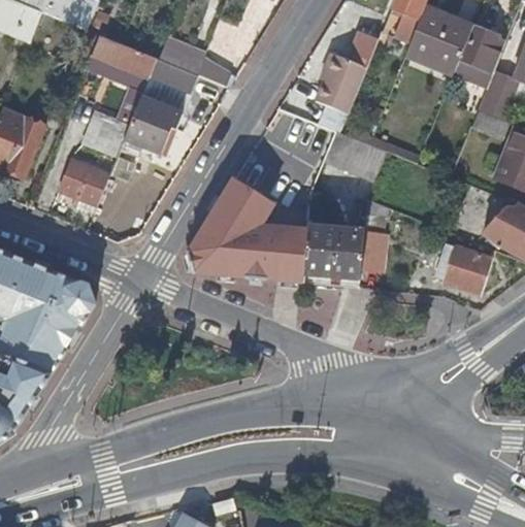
[(0,0),(0,31),(28,43),(40,12),(37,11),(8,0),(0,0)]
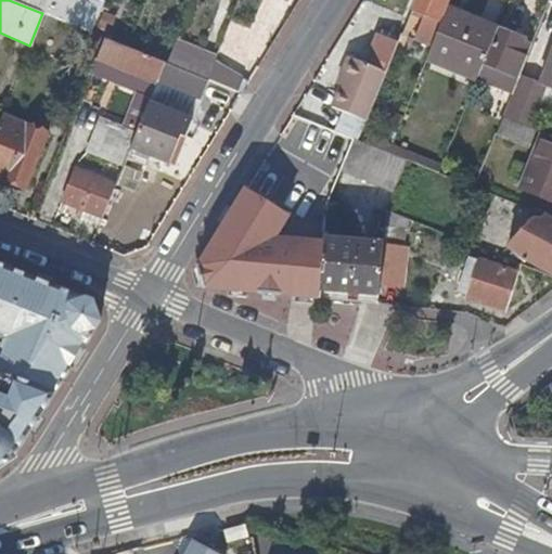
[(9,0),(39,12),(45,0),(9,0)]
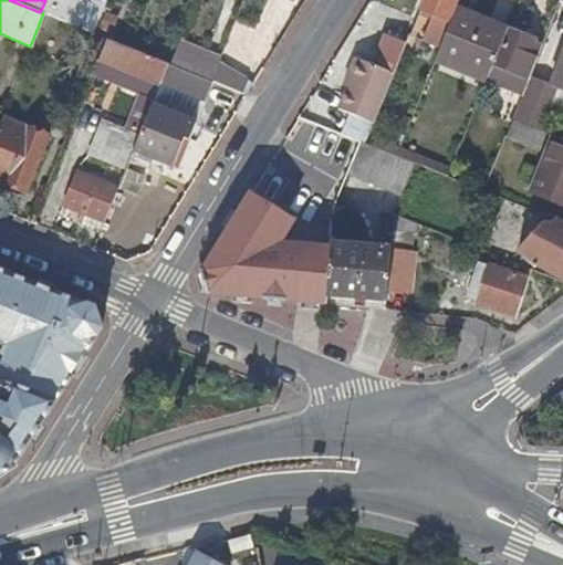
[(45,0),(41,12),(43,13),(94,33),(105,4),(94,0),(45,0)]
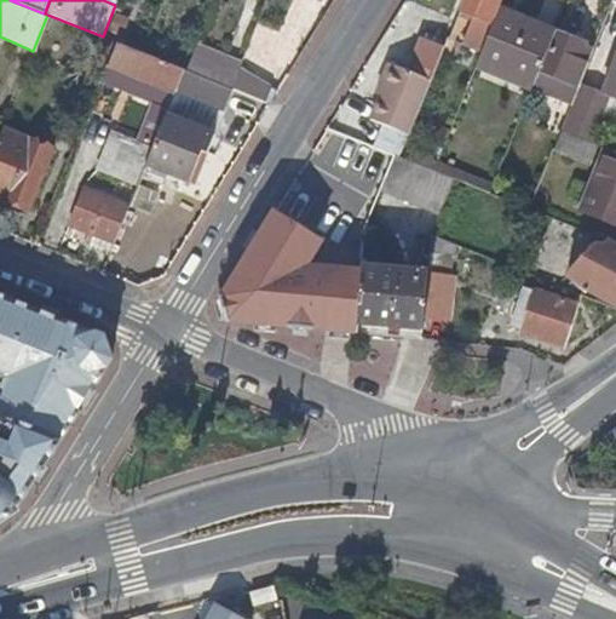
[(462,0),(460,7),(479,16),(467,47),(481,53),(494,21),(491,19),(499,0),(462,0)]
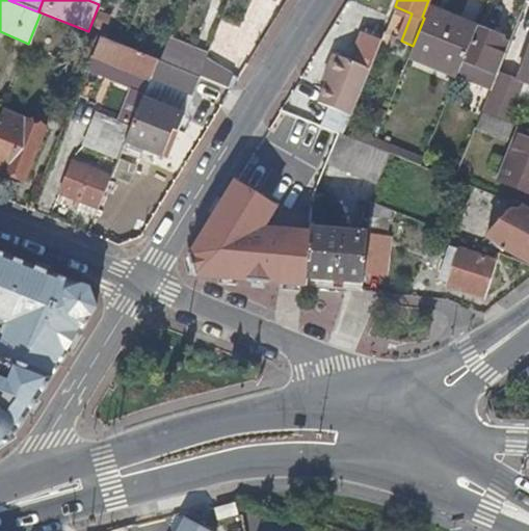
[(413,46),(407,57),(457,76),(476,28),(477,24),(429,4),(424,18),(413,46)]
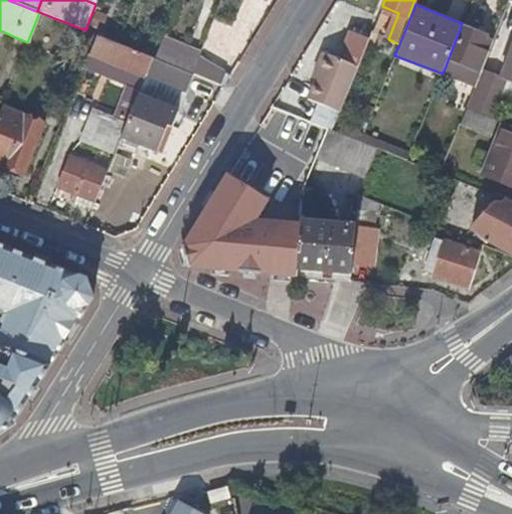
[(461,27),(443,73),(475,87),(476,82),(482,68),(492,42),(485,39),(486,37),(461,27)]
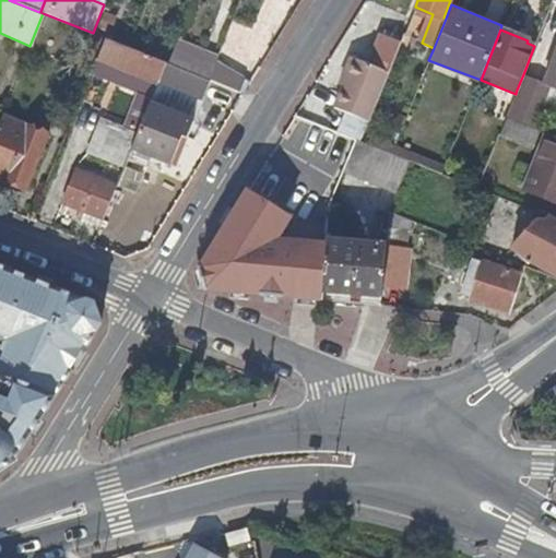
[(336,108),(369,121),(400,44),(380,36),(368,67),(355,61),(336,108)]
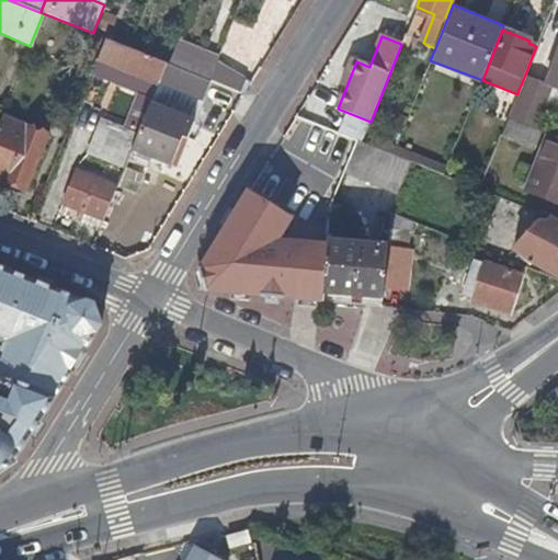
[(140,99),(149,102),(158,81),(166,63),(129,48),(103,37),(90,72),(143,93),(140,99)]
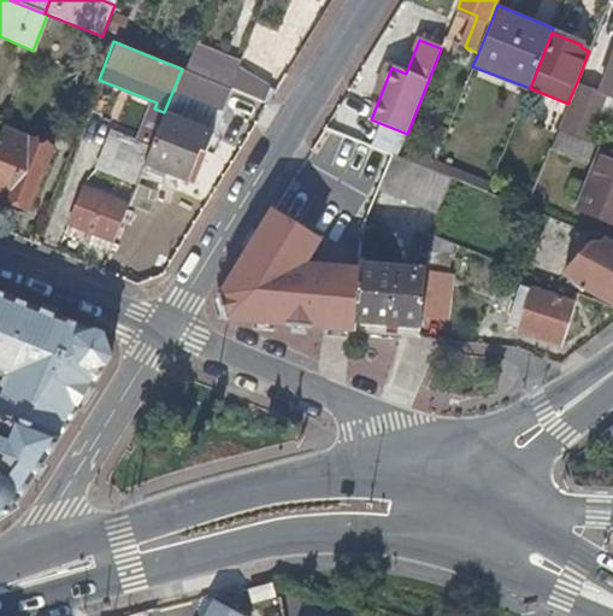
[(196,44),(186,70),(231,88),(242,62),(196,44)]
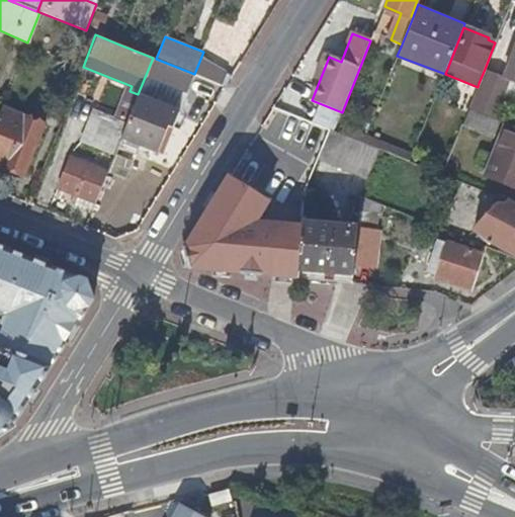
[(471,109),(496,118),(505,94),(514,98),(514,50),(512,49),(502,76),(485,69),(479,83),(482,85),(471,109)]
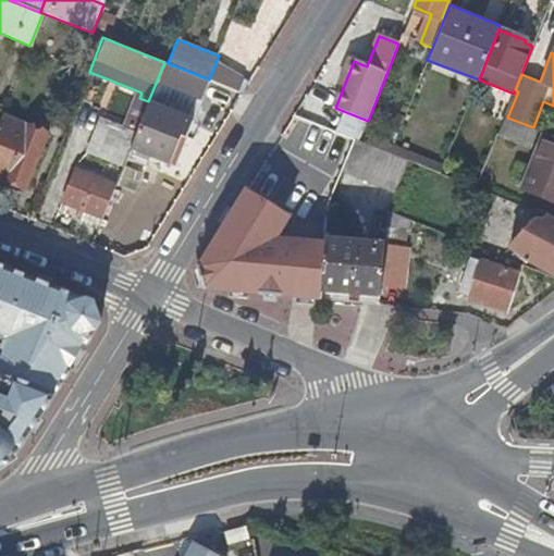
[(164,62),(157,81),(201,98),(209,79),(168,63),(164,62)]
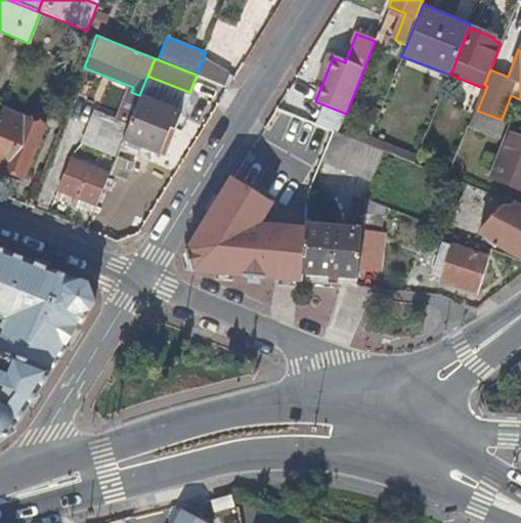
[(129,122),(123,138),(161,154),(171,128),(175,130),(182,113),(139,95),(129,122)]
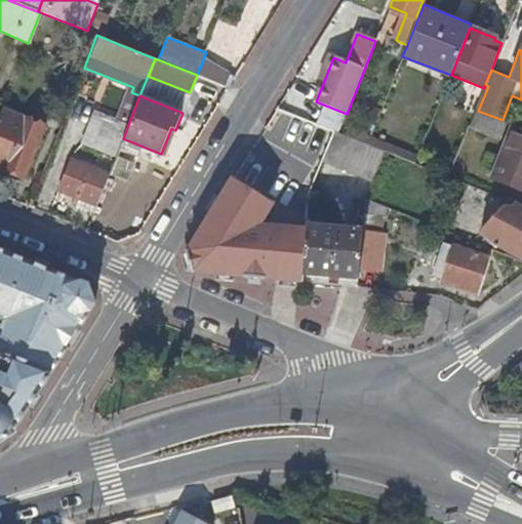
[(2,108),(0,111),(0,167),(23,176),(44,124),(2,108)]
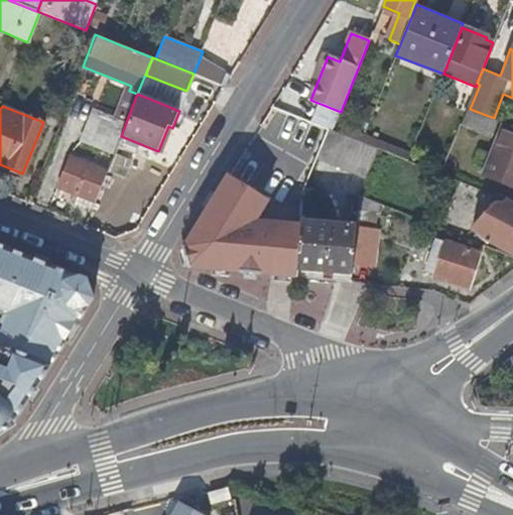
[(82,138),(114,152),(121,136),(127,120),(94,107),(82,138)]
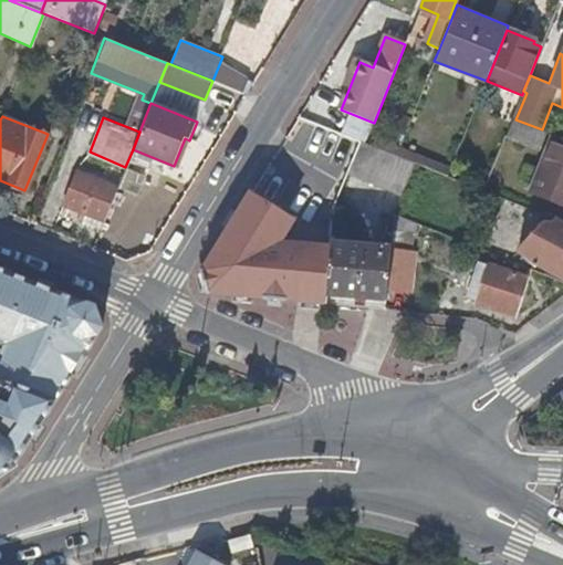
[(515,119),(512,118),(506,135),(539,148),(545,132),(542,129),(515,119)]
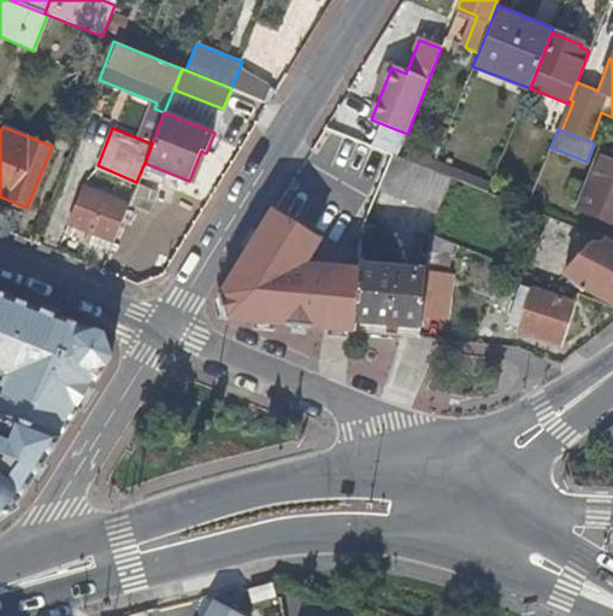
[(612,153),(600,148),(576,209),(612,224),(612,153)]
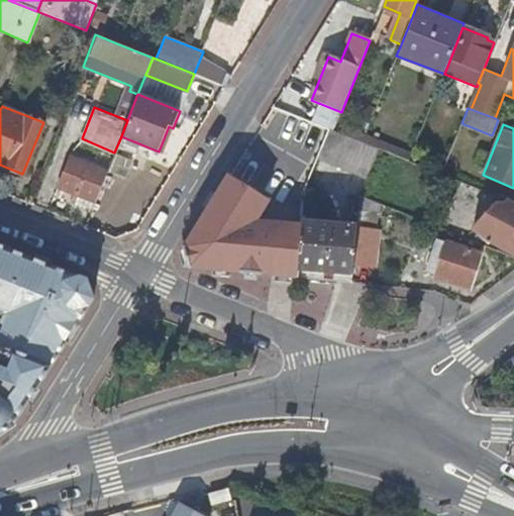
[(346,126),(343,134),(362,142),(365,133),(346,126)]
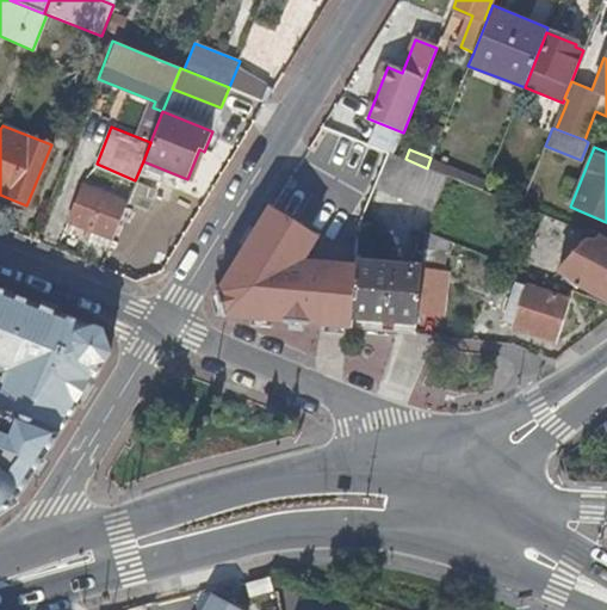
[(395,154),(391,153),(377,186),(434,210),(448,177),(427,168),(406,159),(395,154)]
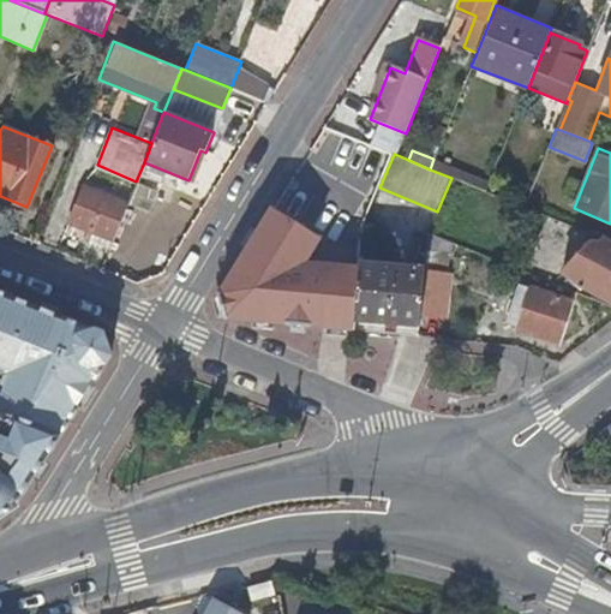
[(94,234),(112,242),(127,202),(83,184),(67,222),(94,234)]
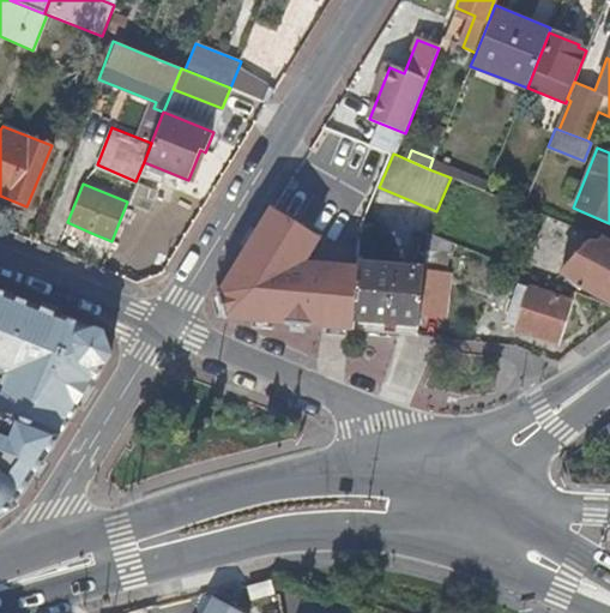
[(320,239),(273,210),(221,295),(229,319),(354,330),(360,270),(303,265),(320,239)]
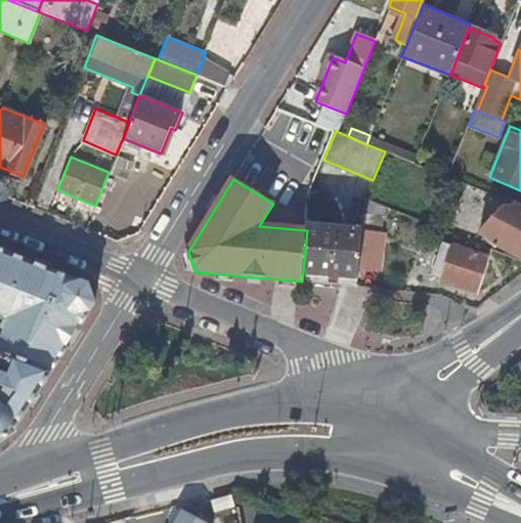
[(362,228),(362,232),(377,233),(378,204),(365,198),(362,228)]
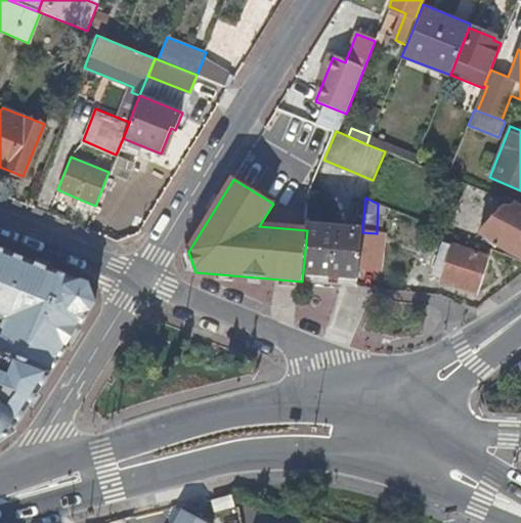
[(92,214),(95,206),(80,200),(77,208),(92,214)]
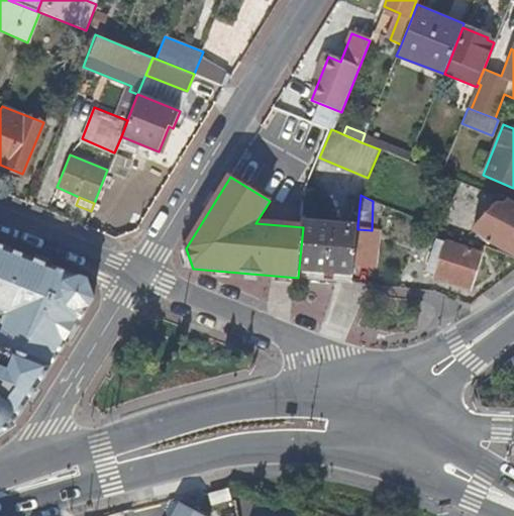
[(513,204),(509,202),(505,205),(497,214),(493,211),(472,232),(485,243),(513,253),(513,204)]
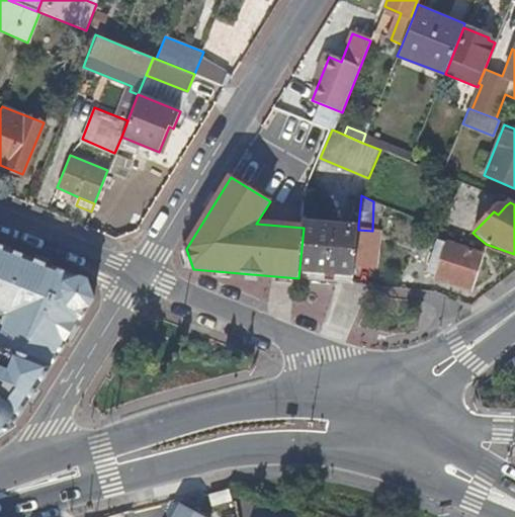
[(503,202),(494,211),(498,214),(506,205),(503,202)]
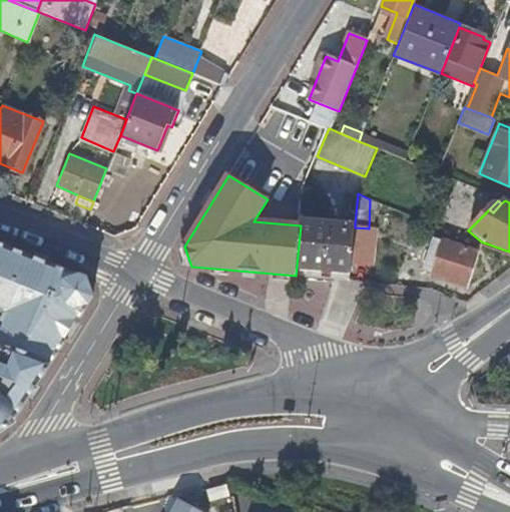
[(301,225),(296,276),(350,282),(352,262),(355,227),(355,223),(301,217),(301,225)]
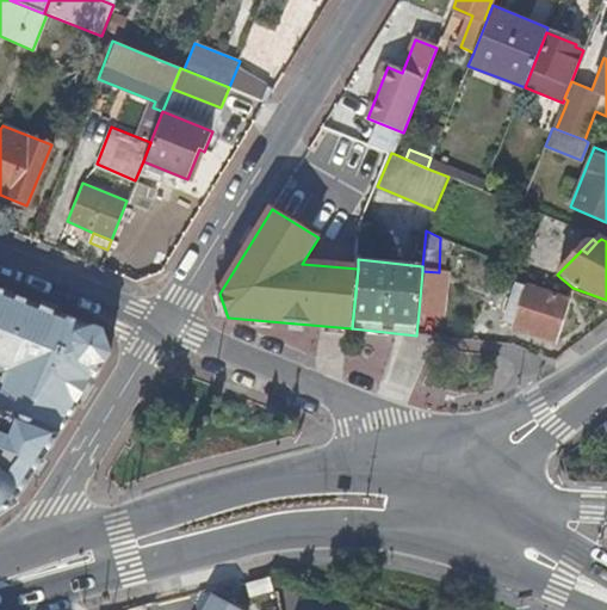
[(422,271),(419,312),(447,314),(451,273),(439,272),(422,271)]
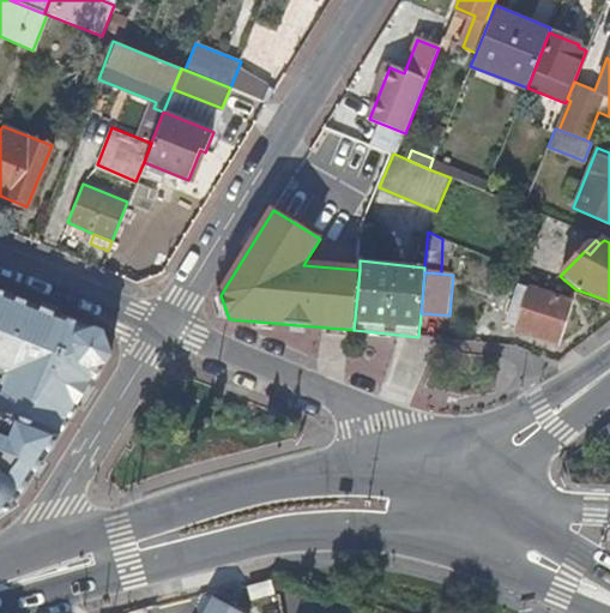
[(518,323),(532,288),(521,283),(507,319),(518,323)]
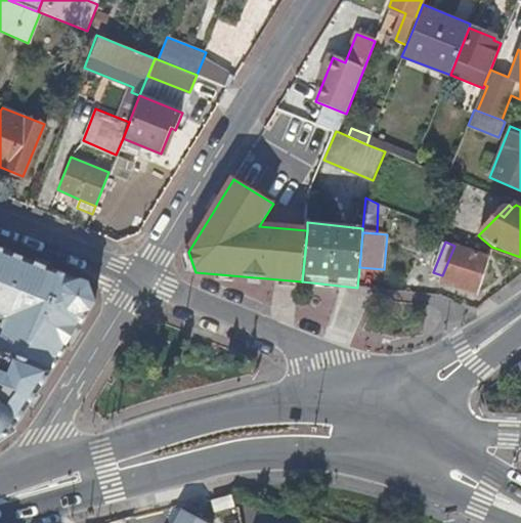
[(492,260),(454,246),(442,275),(441,279),(479,294),(492,260)]
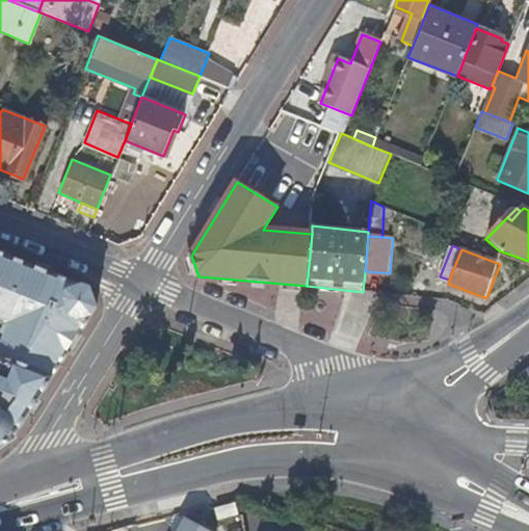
[(94,308),(89,292),(0,255),(0,325),(1,326),(0,327),(0,439),(22,423),(36,400),(94,308)]
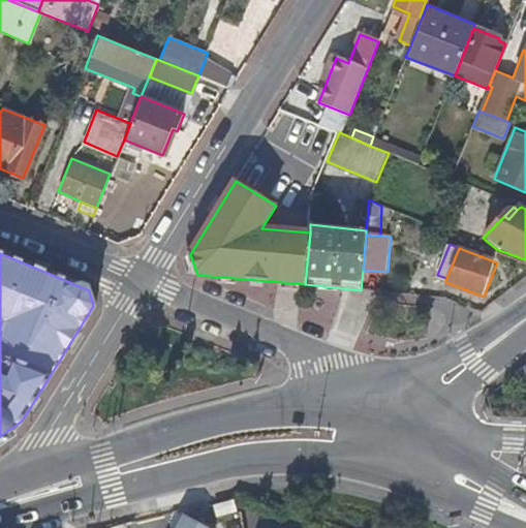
[(525,363),(514,372),(525,389),(525,363)]
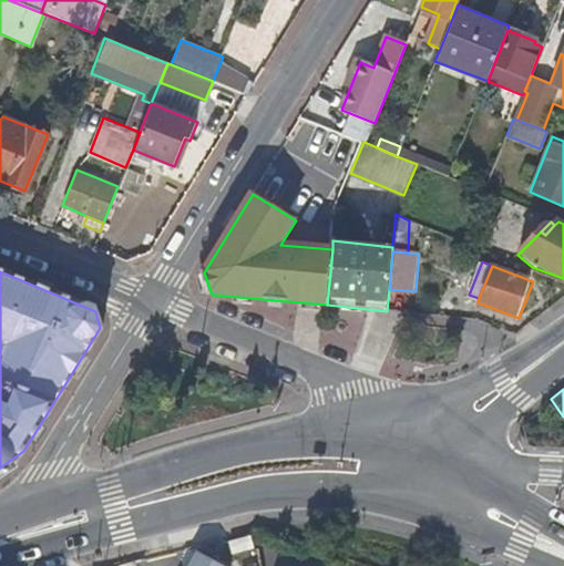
[(229,565),(196,552),(191,565),(229,565)]
